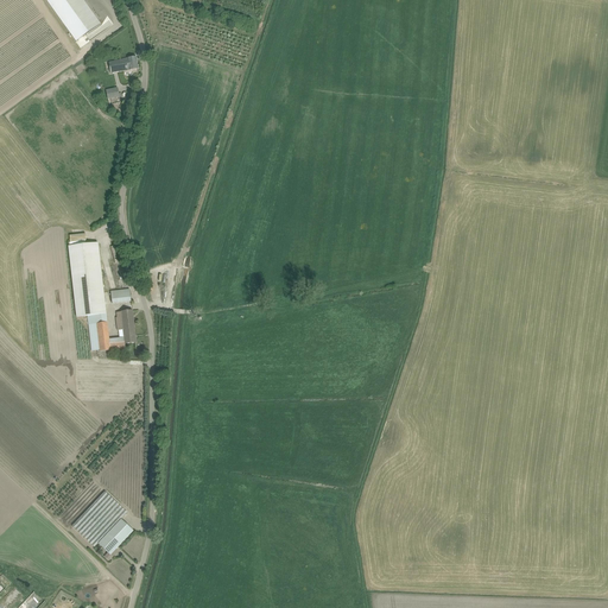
[(45,0),(76,43),(101,25),(82,0),(45,0)]
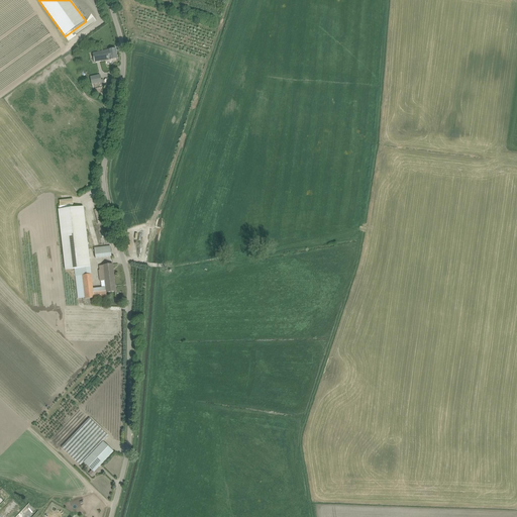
[(116,48),(111,49),(109,49),(109,50),(93,54),(94,62),(109,60),(118,59),(116,48)]
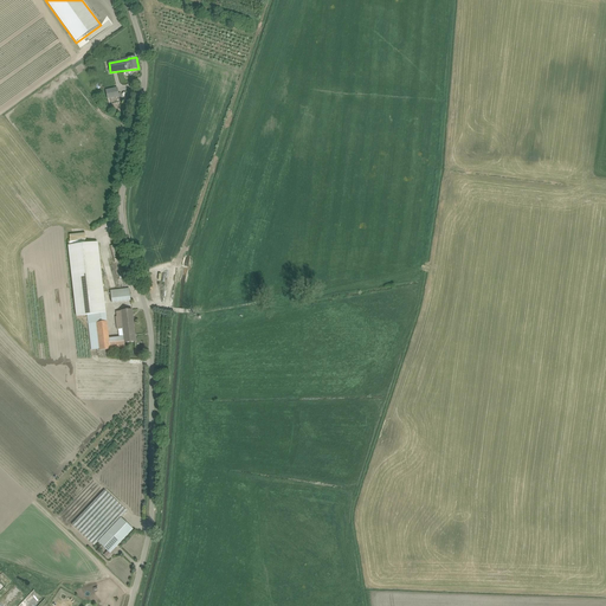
[(108,100),(120,97),(122,96),(121,92),(118,94),(117,88),(105,90),(108,100)]
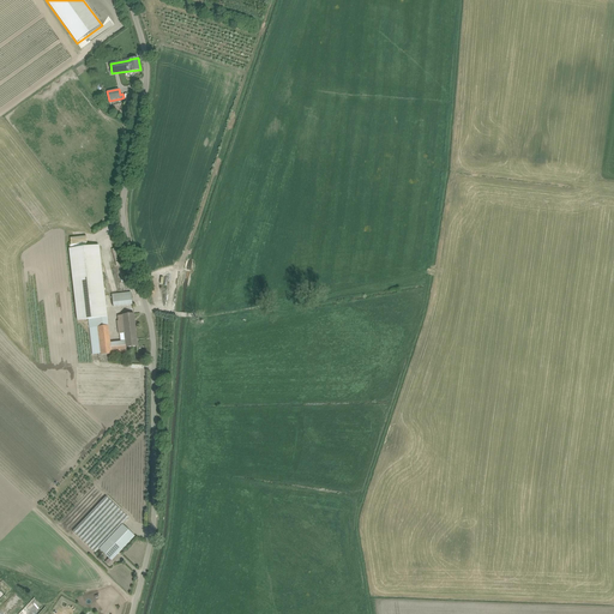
[(101,355),(121,353),(127,353),(126,348),(138,347),(134,313),(118,315),(119,321),(118,321),(119,335),(120,335),(121,342),(110,343),(98,246),(68,250),(77,321),(89,319),(92,355),(101,354),(101,355)]
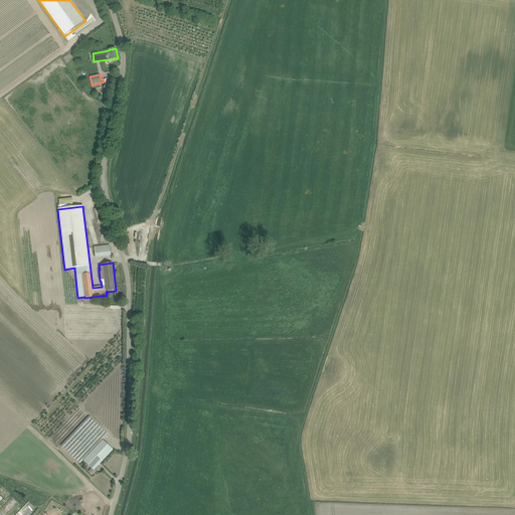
[(95,256),(111,256),(111,245),(95,245),(95,256)]
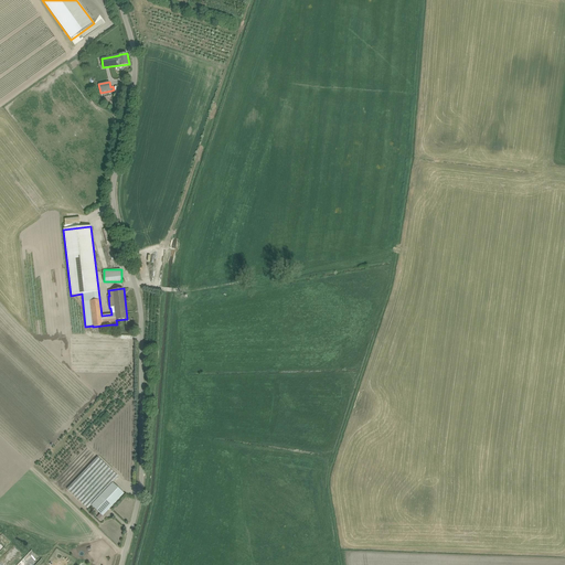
[(88,509),(92,505),(100,514),(97,518),(102,522),(109,513),(108,511),(124,493),(113,482),(118,477),(97,457),(67,489),(88,509)]
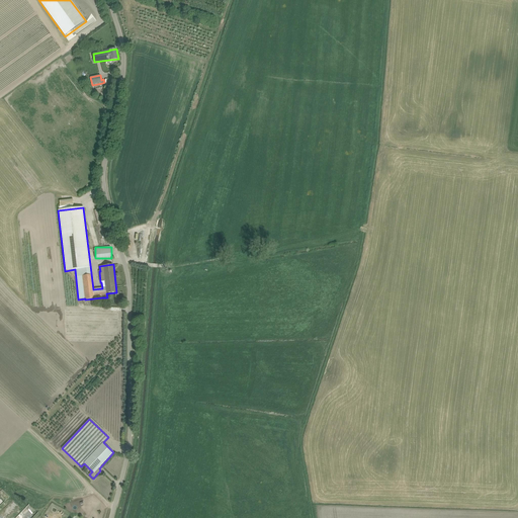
All buildings are outlined.
